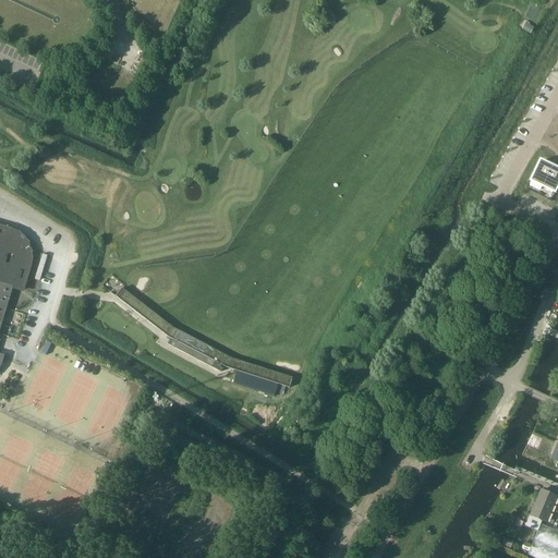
[(542,160),(532,180),(544,185),(554,166),(542,160)]
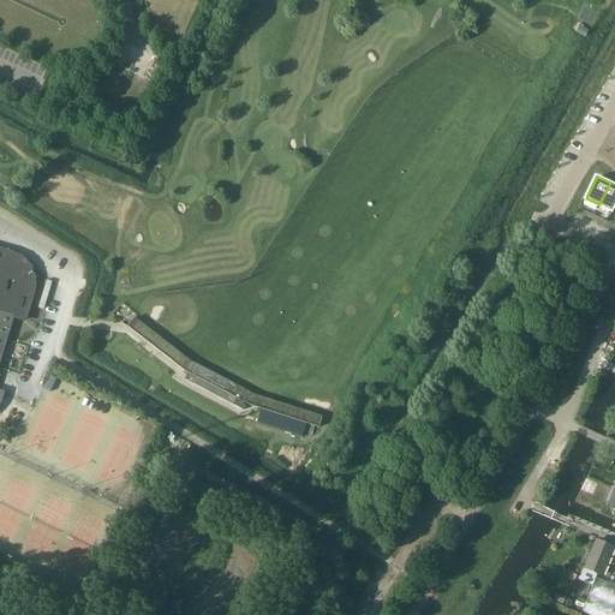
[(614,185),(610,183),(599,204),(613,212),(614,204),(614,185)]
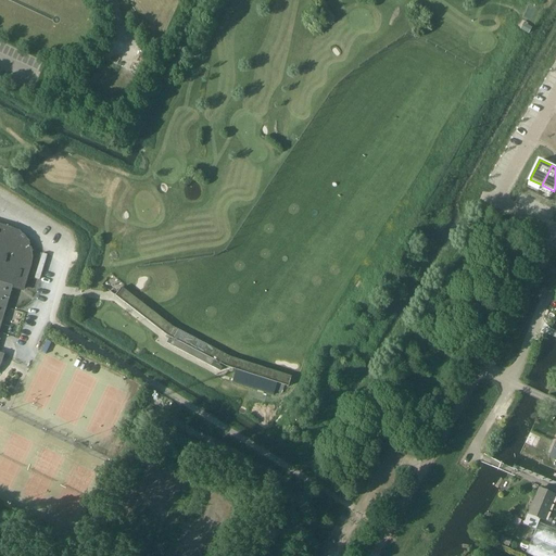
[(0,306),(7,308),(13,287),(23,290),(30,266),(32,258),(30,251),(28,243),(25,244),(16,236),(19,232),(11,229),(0,226),(0,306)]
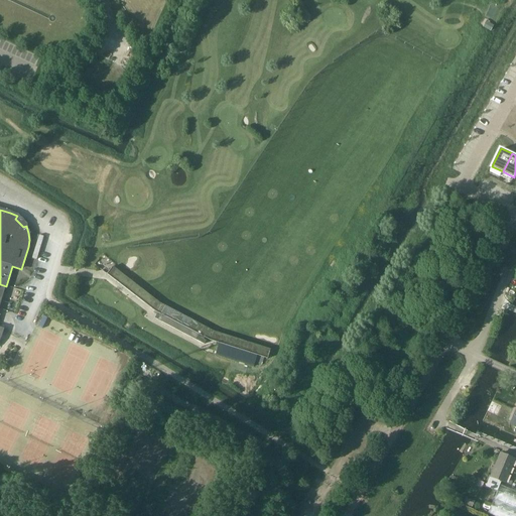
[(204,344),(206,339),(266,358),(269,350),(215,332),(158,303),(114,267),(108,275),(157,314),(155,319),(204,344)]
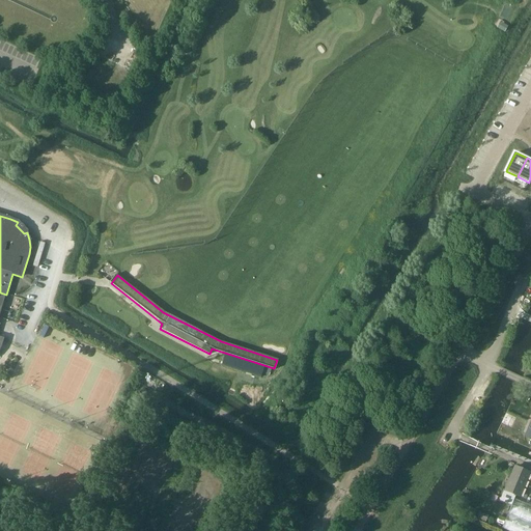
[(225,354),(221,365),(260,378),(264,366),(225,354)]
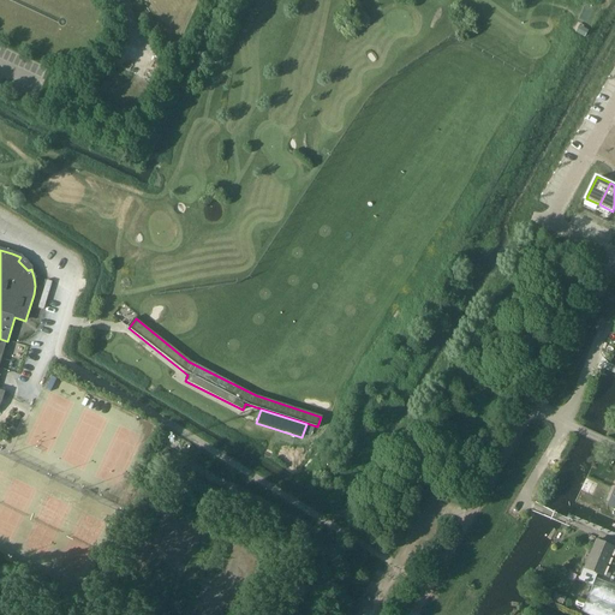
[(586,478),(580,490),(592,496),(598,484),(586,478)]
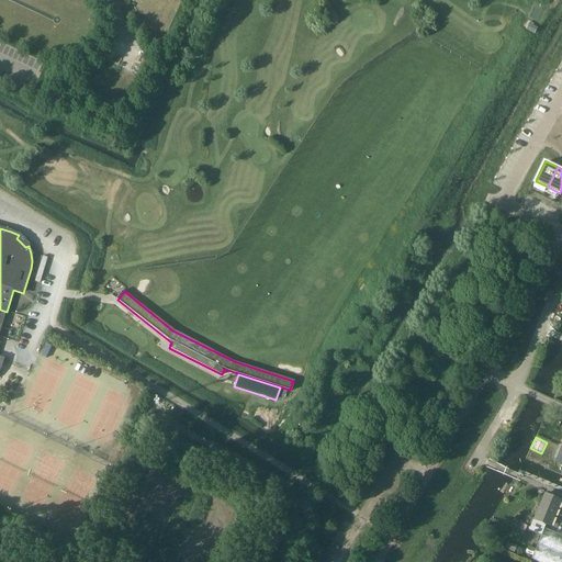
[(544,494),(530,529),(535,531),(534,532),(537,534),(537,532),(541,535),(546,525),(550,526),(561,501),(544,494)]
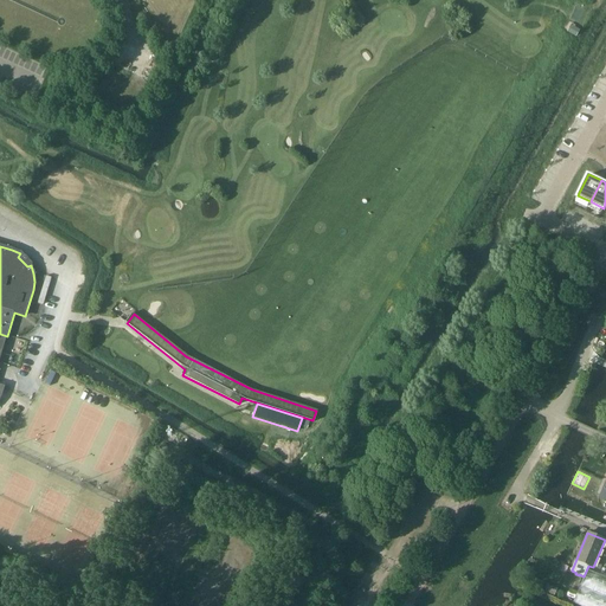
[(605,605),(605,577),(588,569),(574,601),(585,605),(605,605)]
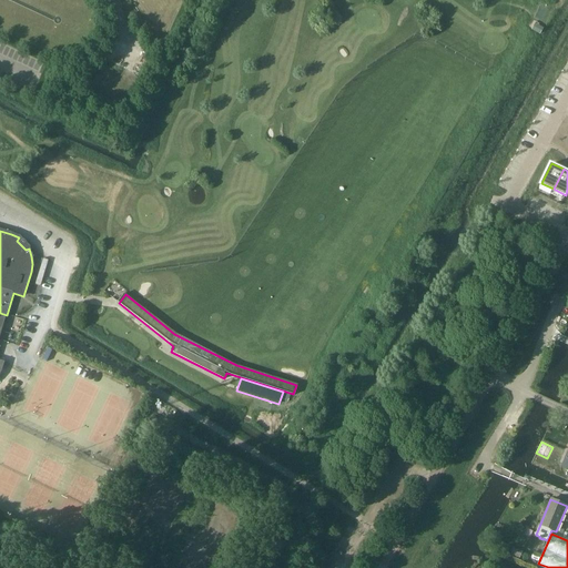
[(514,547),(510,554),(520,558),(523,551),(514,547)]
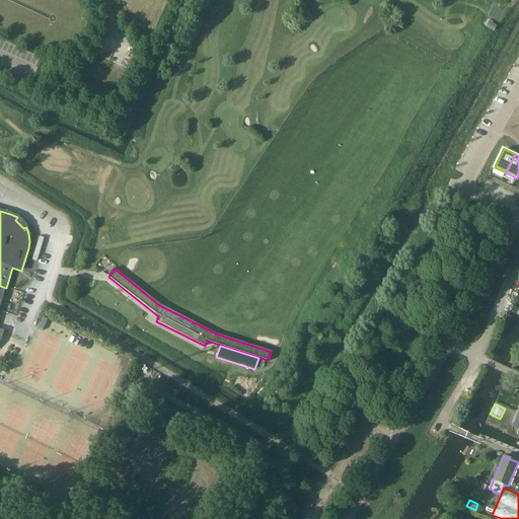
[(488,504),(485,510),(492,512),(495,506),(488,504)]
